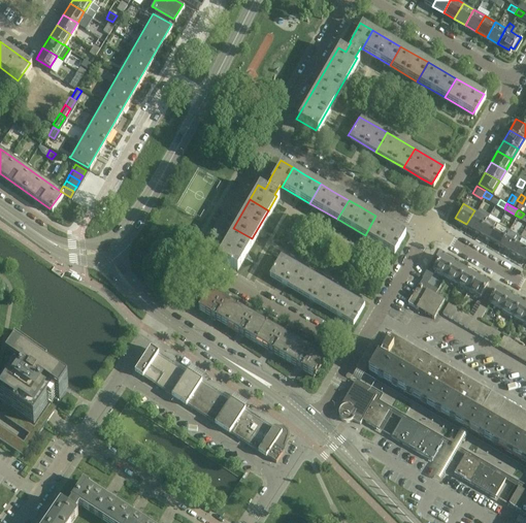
[(474,210),(466,224),(477,231),(485,217),(474,210)]
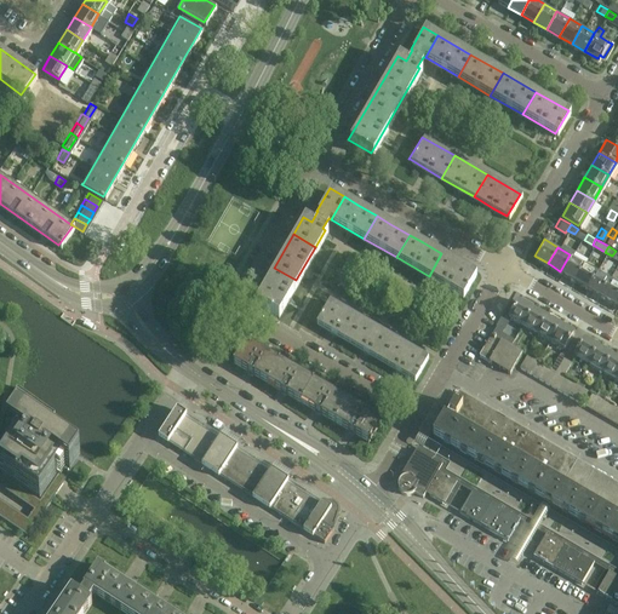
[(474,273),(455,262),(441,253),(429,276),(461,294),(474,273)]
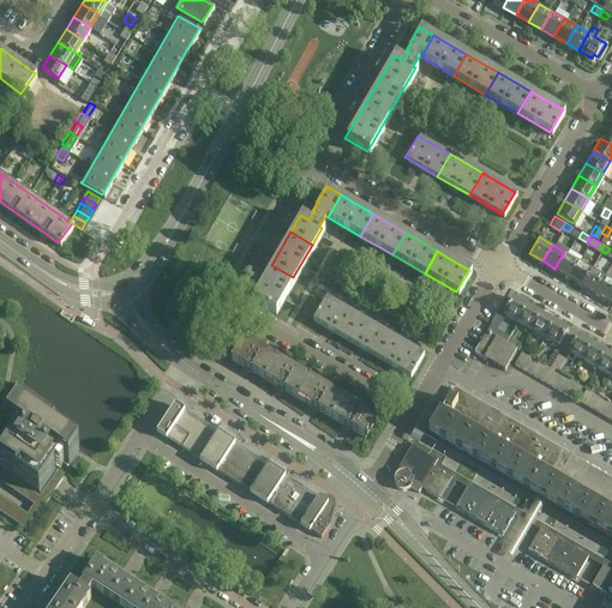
[(567,275),(576,259),(564,252),(555,269),(567,275)]
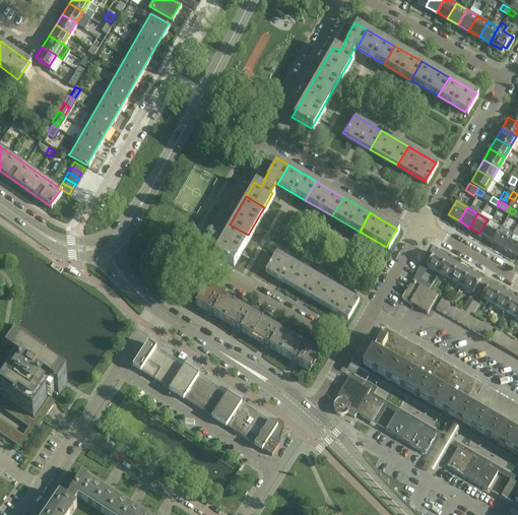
[(491,240),(499,226),(488,219),(479,233),(491,240)]
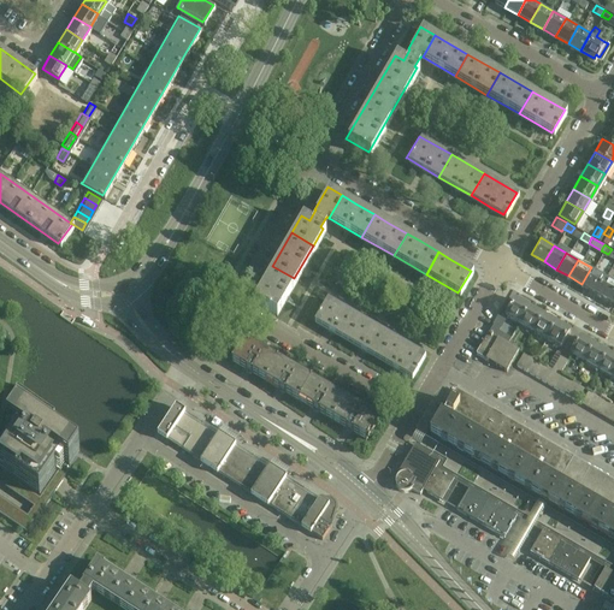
[(294,278),(272,266),(253,298),(275,312),(294,278)]
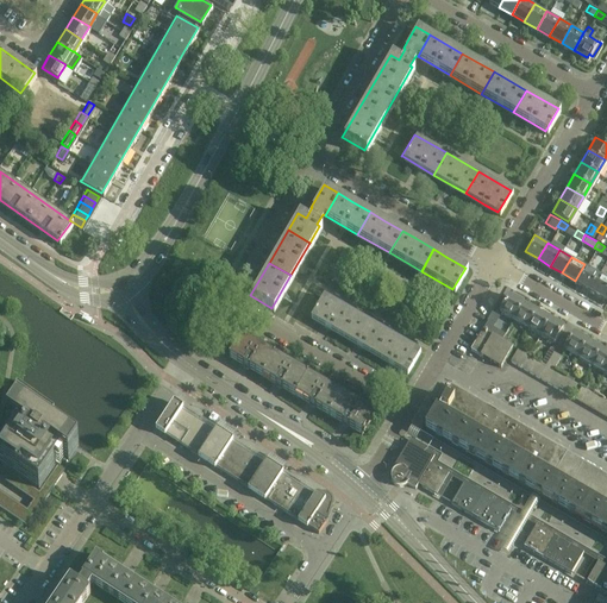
[(587,288),(596,271),(584,264),(575,281),(587,288)]
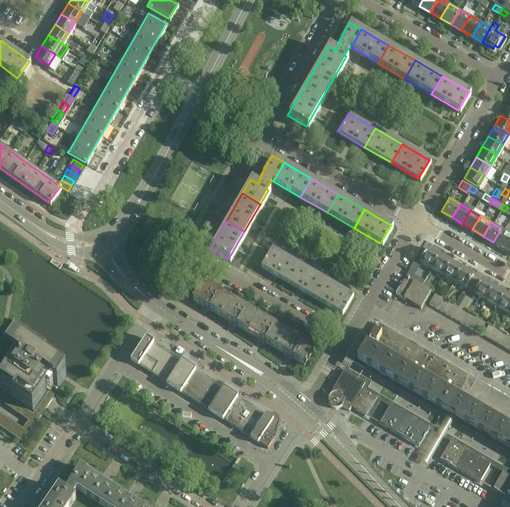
[(504,248),(509,237),(509,233),(501,228),(493,242),(504,248)]
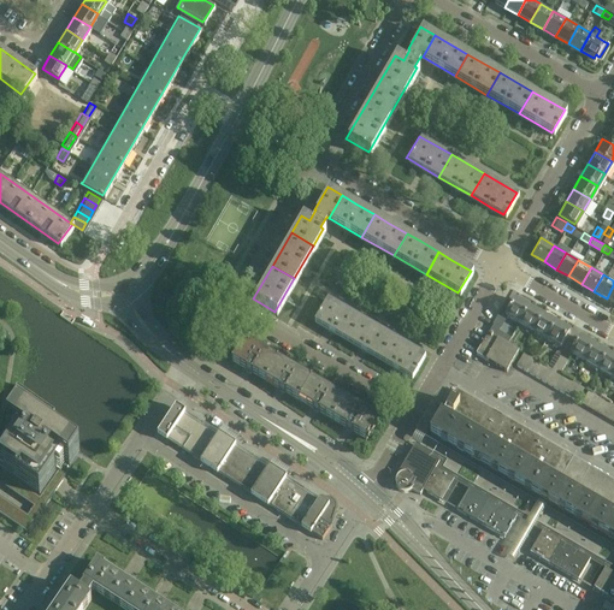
[(517,320),(527,303),(513,295),(503,312),(517,320)]
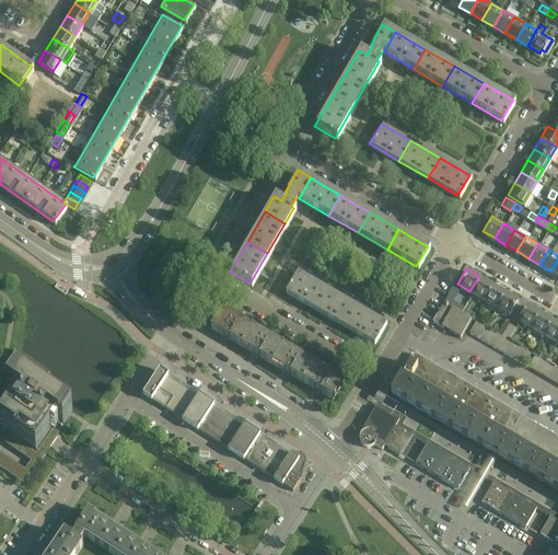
[(295,269),(285,289),(372,340),(384,321),(295,269)]
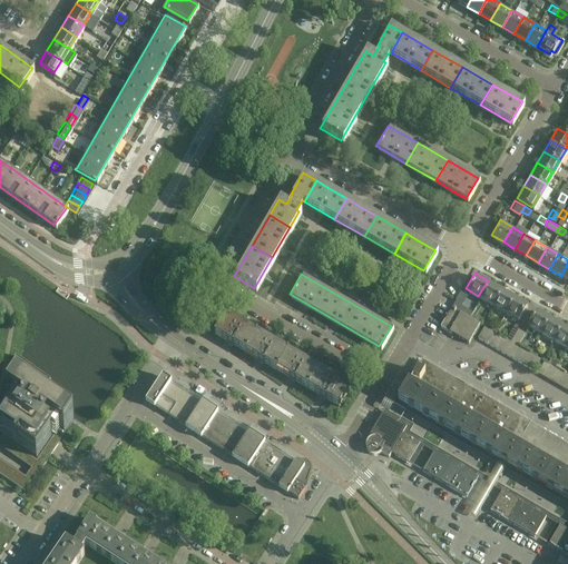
[(491,304),(500,288),(488,280),(478,296),(491,304)]
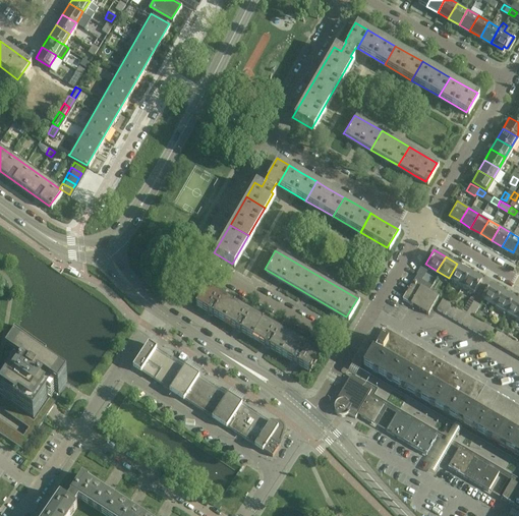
[(460,284),(468,270),(457,264),(449,278),(460,284)]
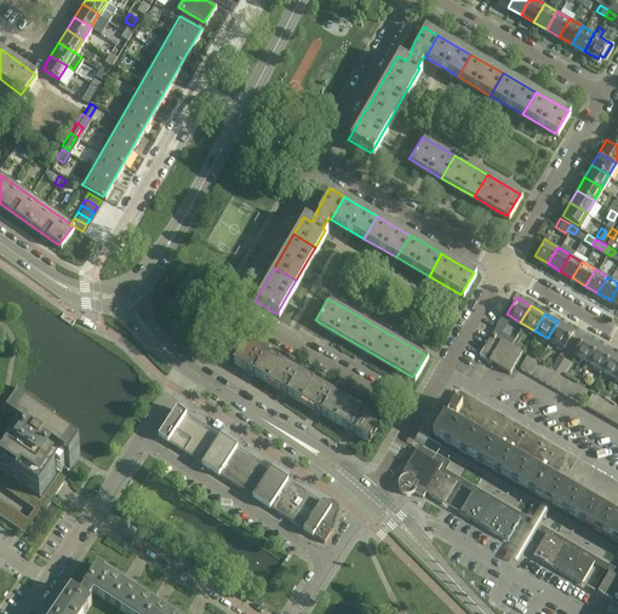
[(558,321),(548,338),(561,346),(572,330),(558,321)]
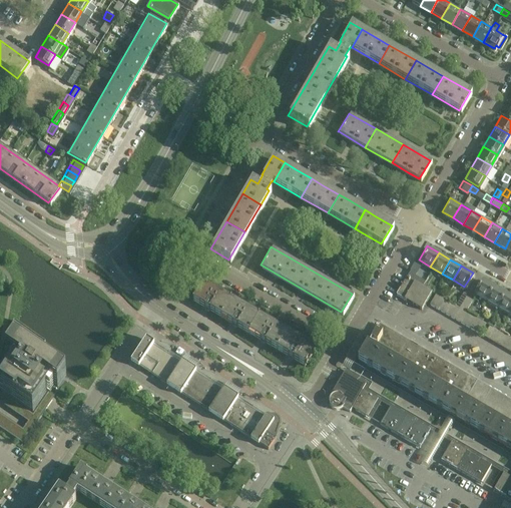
[(409,277),(421,284),(423,280),(424,279),(413,273),(412,272),(410,275),(409,277)]
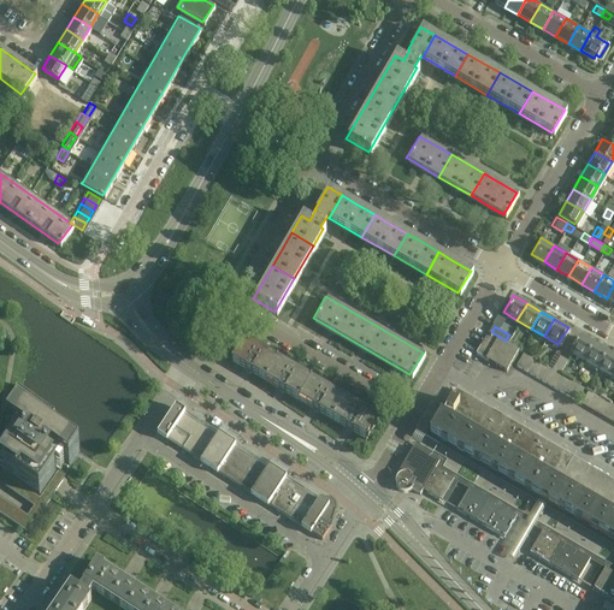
[(491,332),(486,330),(480,339),(474,350),(483,355),(484,356),(503,367),(505,367),(509,360),(517,347),(512,344),(506,341),(491,332)]
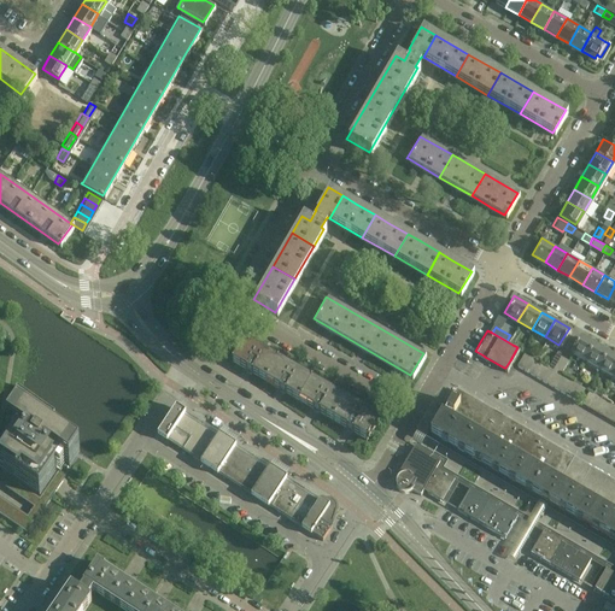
[(583,358),(593,341),(579,334),(569,351),(583,358)]
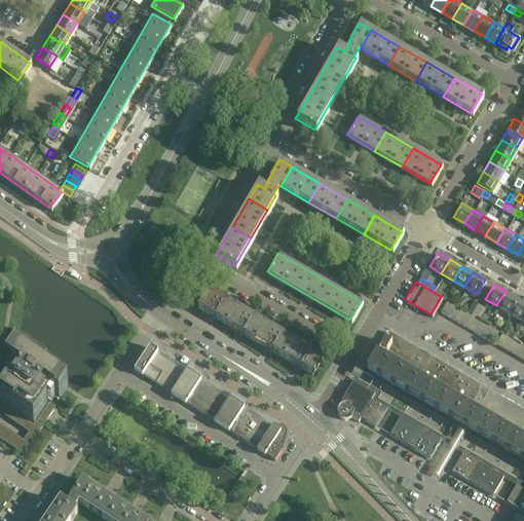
[(207,287),(195,305),(310,371),(321,354),(207,287)]
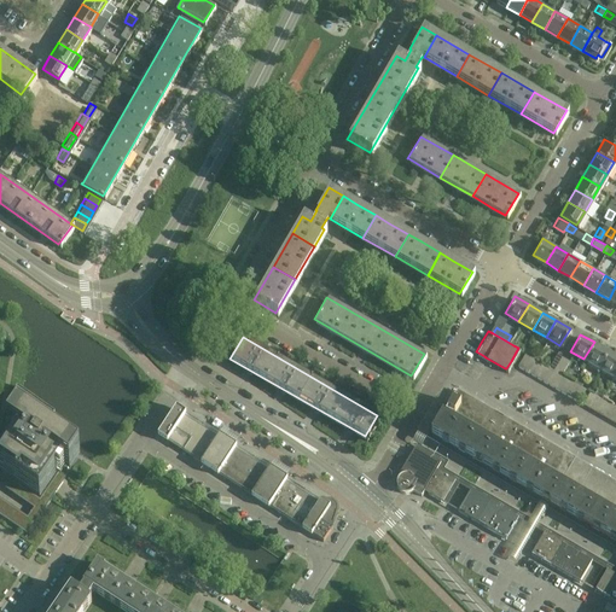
[(598,367),(608,350),(594,342),(583,359),(598,367)]
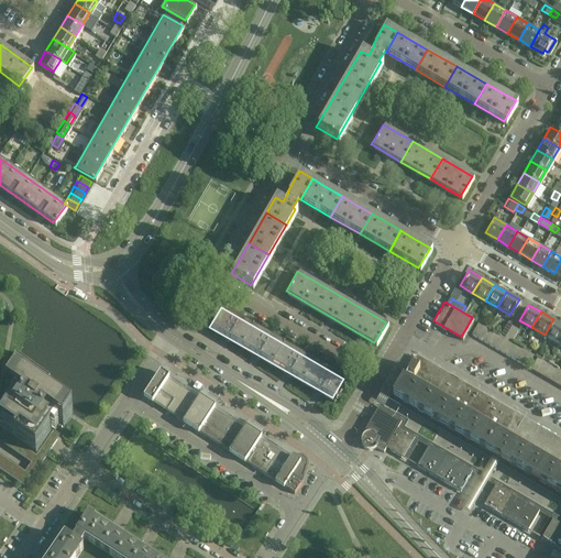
[(475,335),(482,323),(476,319),(470,331),(475,335)]
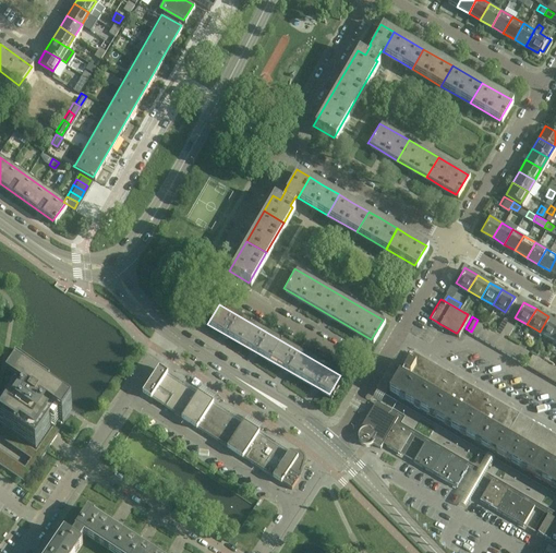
[(552,339),(555,332),(555,320),(548,316),(540,332),(552,339)]
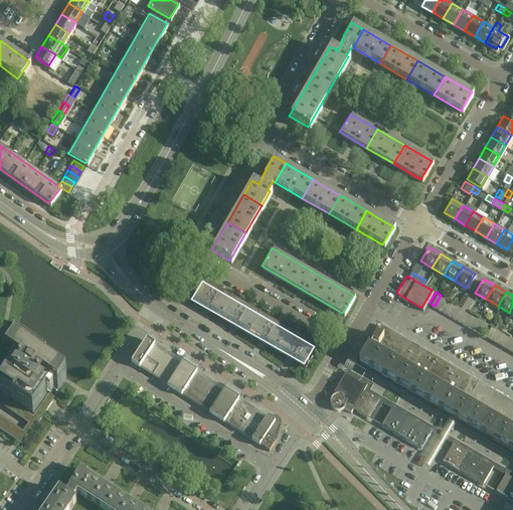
[(462,293),(456,304),(461,307),(468,296),(462,293)]
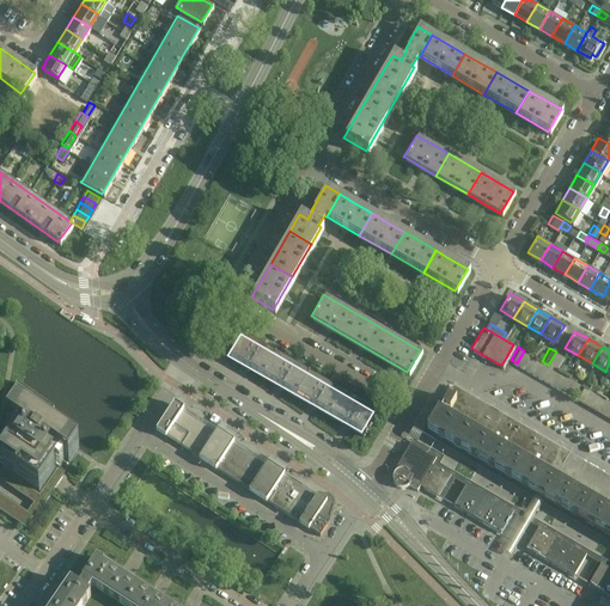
[(530,354),(524,350),(517,363),(523,367),(530,354)]
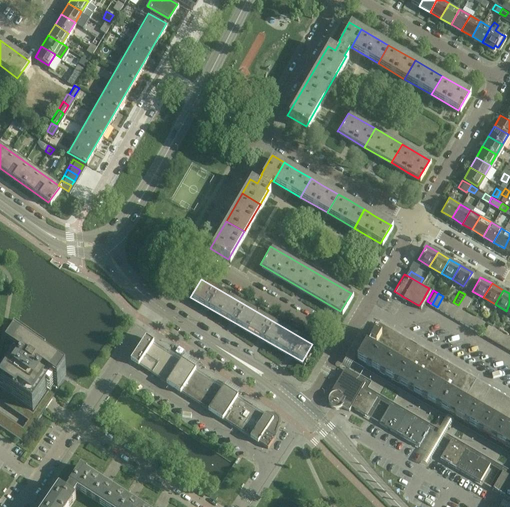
[(470,297),(465,294),(458,305),(463,308),(470,297)]
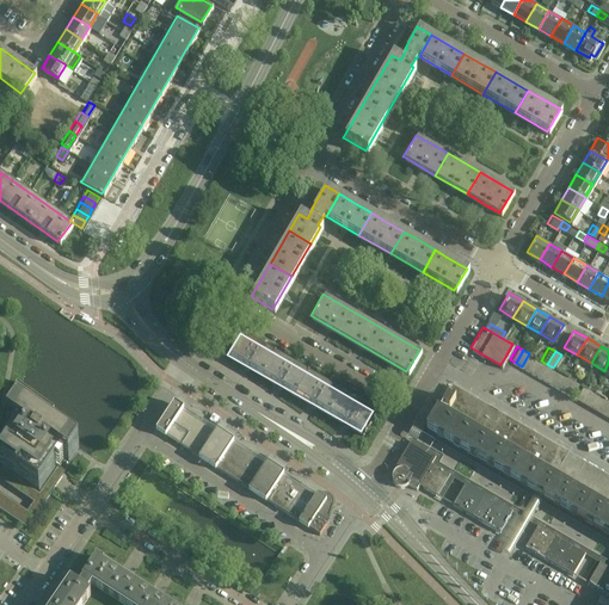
[(535,357),(529,353),(522,366),(528,370),(535,357)]
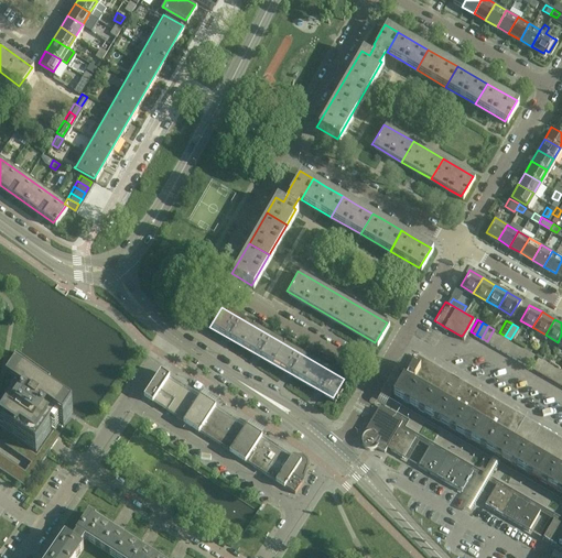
[(499,332),(494,329),(487,341),(493,345),(499,332)]
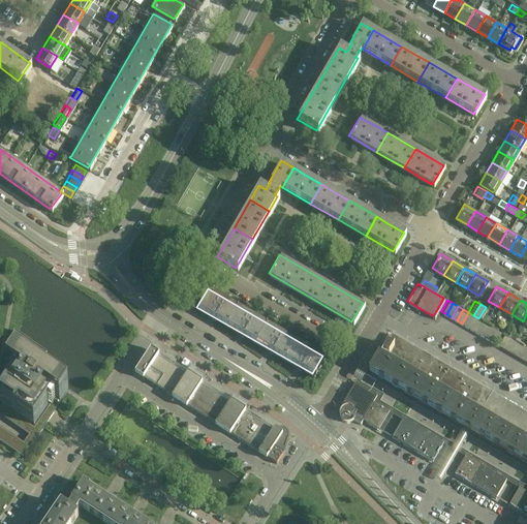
[(473,315),(468,312),(462,324),(467,327),(473,315)]
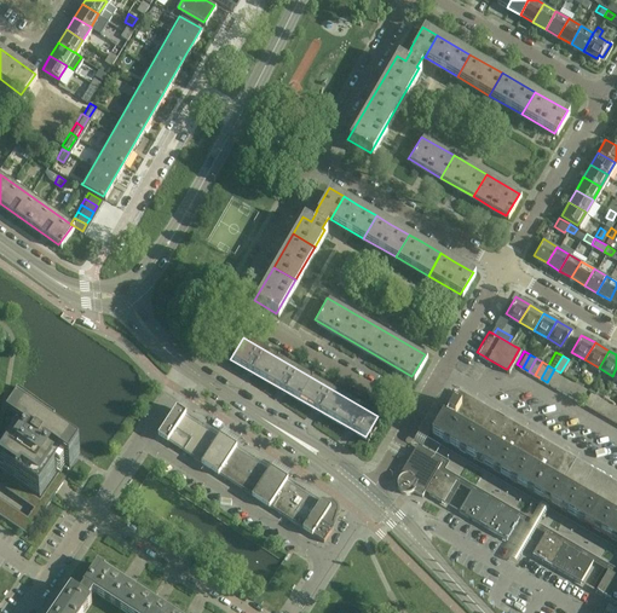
[(560,372),(554,369),(547,382),(553,385),(560,372)]
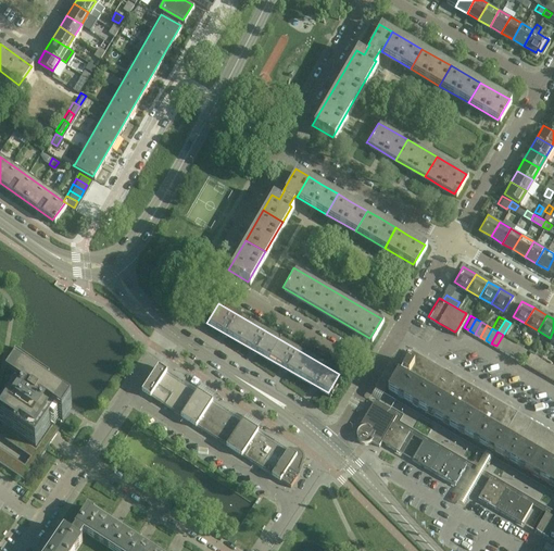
[(508,338),(503,335),(496,346),(502,349),(508,338)]
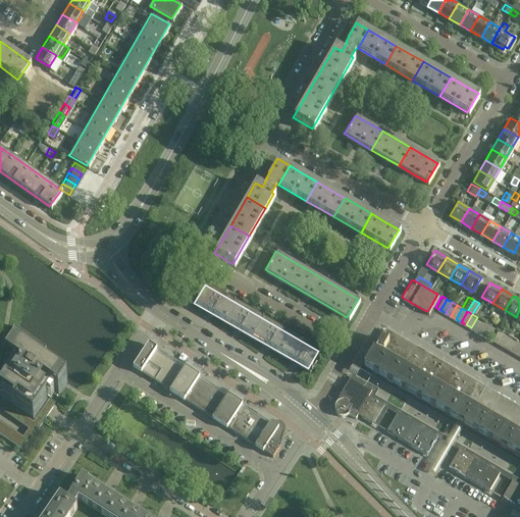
[(482,320),(477,317),(471,327),(476,330),(482,320)]
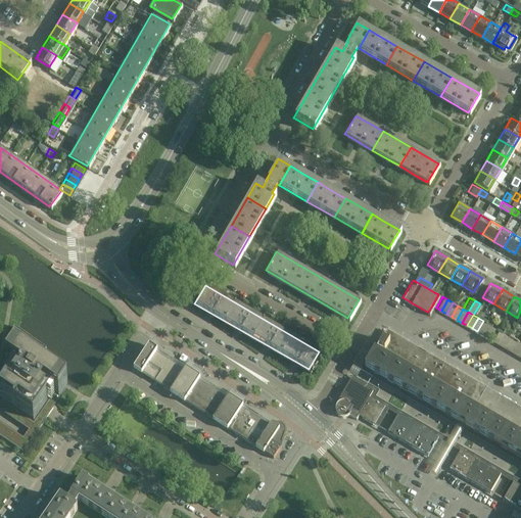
[(484,321),(483,321),(477,331),(482,334),(488,324),(484,321)]
